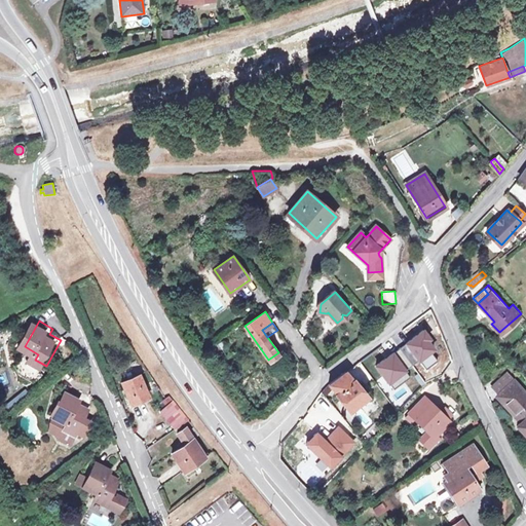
[(424,331),(407,343),(419,361),(426,370),(439,362),(431,352),(435,349),(428,341),(430,340),(424,331)]
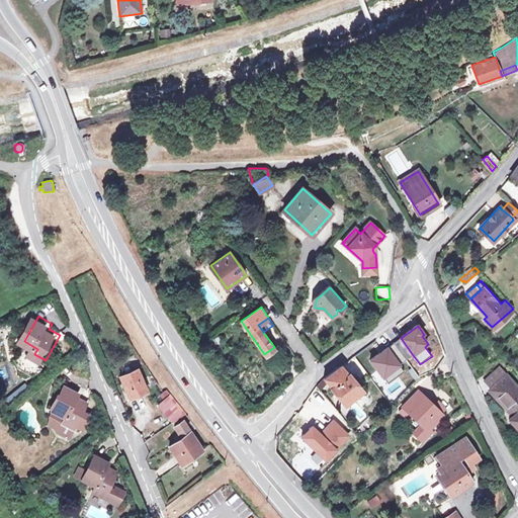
[(407,360),(413,355),(401,338),(395,343),(407,360)]
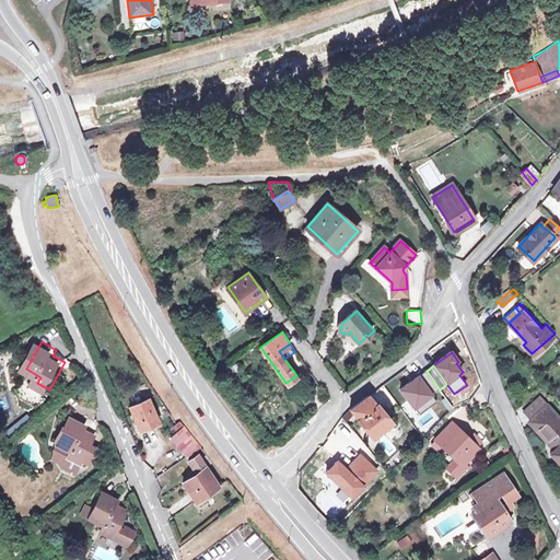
[(427,371),(419,376),(432,395),(440,389),(427,371)]
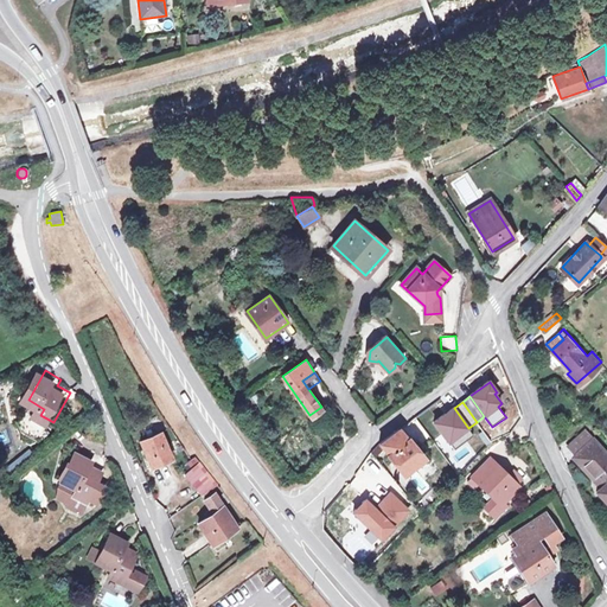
[(474,436),(468,428),(454,408),(451,410),(434,422),(455,449),(474,436)]
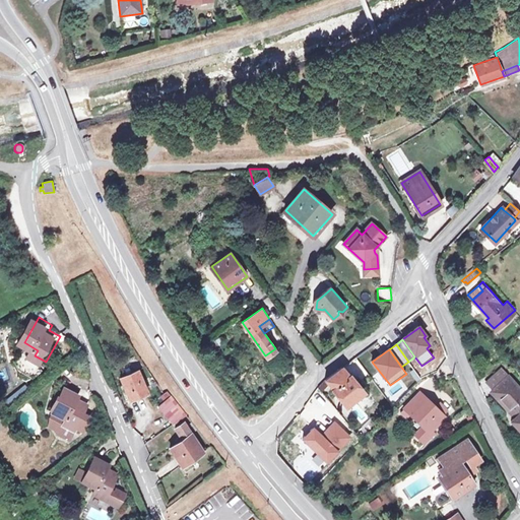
[(326,379),(320,388),(323,391),(331,385),(344,402),(361,390),(343,367),(326,379)]
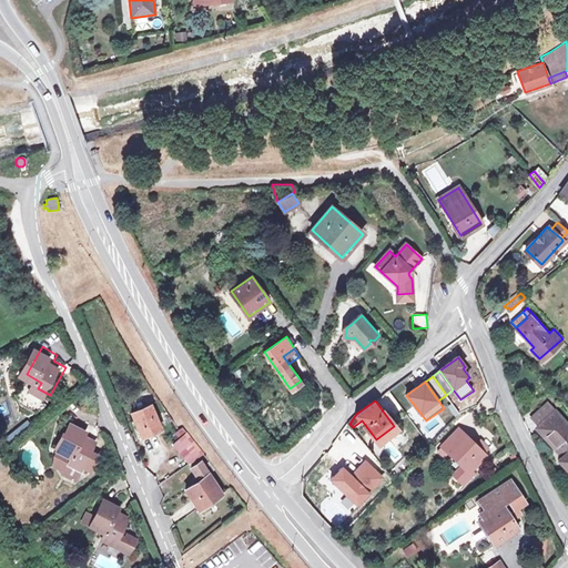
[(567,425),(548,403),(533,417),(539,426),(537,427),(563,456),(559,459),(567,469),(567,425)]
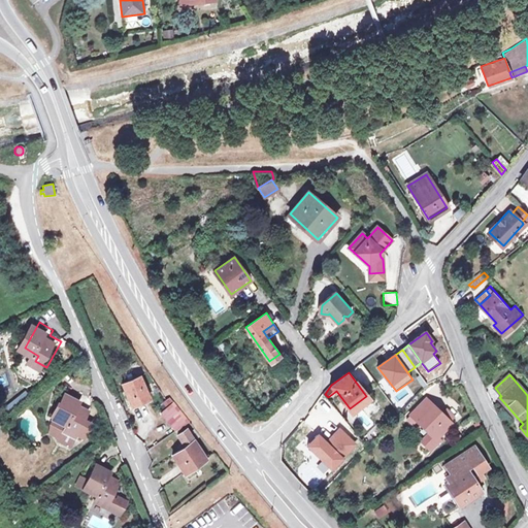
[(143,375),(127,383),(136,405),(153,398),(143,375)]
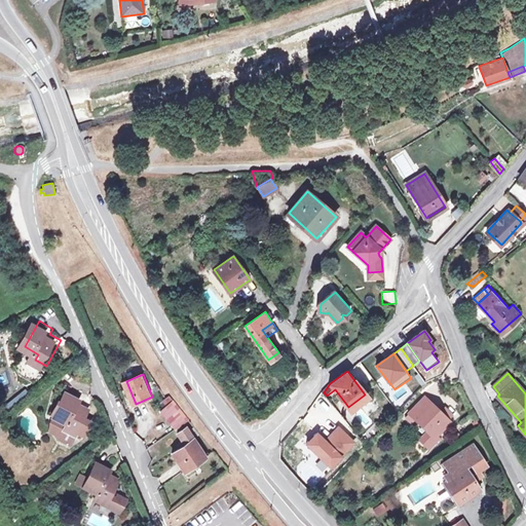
[(89,418),(94,409),(82,403),(84,399),(72,390),(58,415),(59,415),(72,422),(69,428),(79,435),(81,431),(88,436),(97,422),(89,418)]
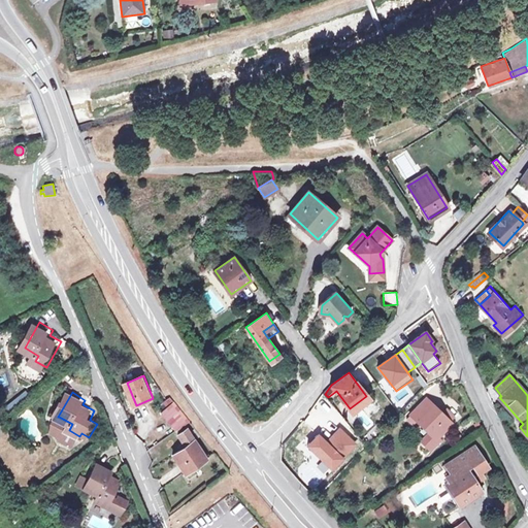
[(426,397),(409,415),(417,420),(418,419),(431,432),(422,441),(430,450),(439,439),(437,436),(451,422),(449,419),(442,413),(426,397)]
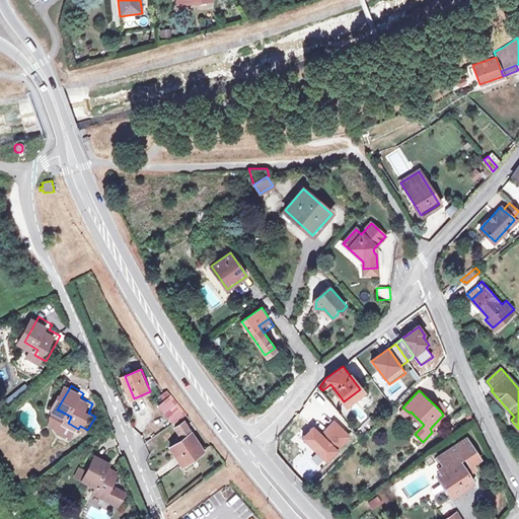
[(188,415),(171,394),(159,404),(174,425),(188,415)]
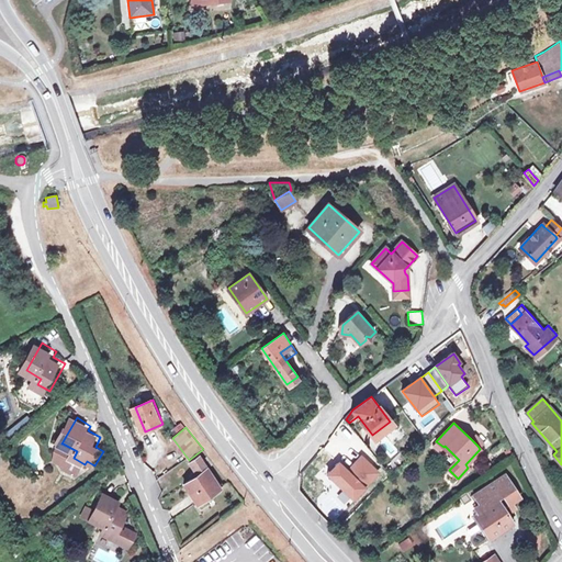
[(473,437),(471,439),(478,446),(481,444),(473,437)]
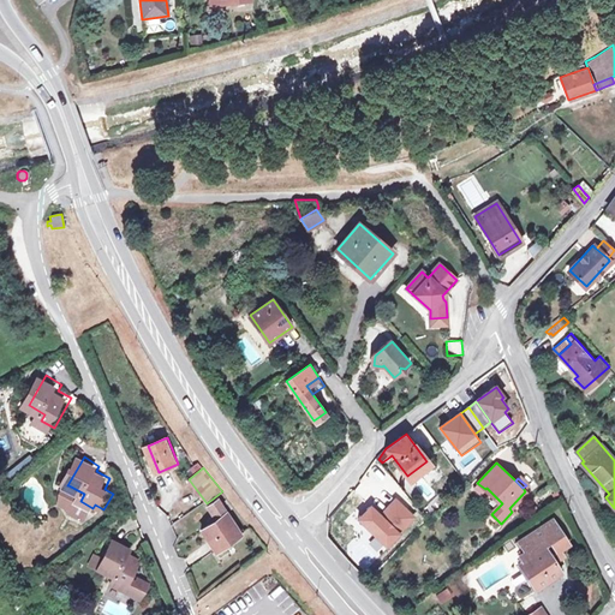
[(485,489),(477,483),(473,487),(481,494),(485,489)]
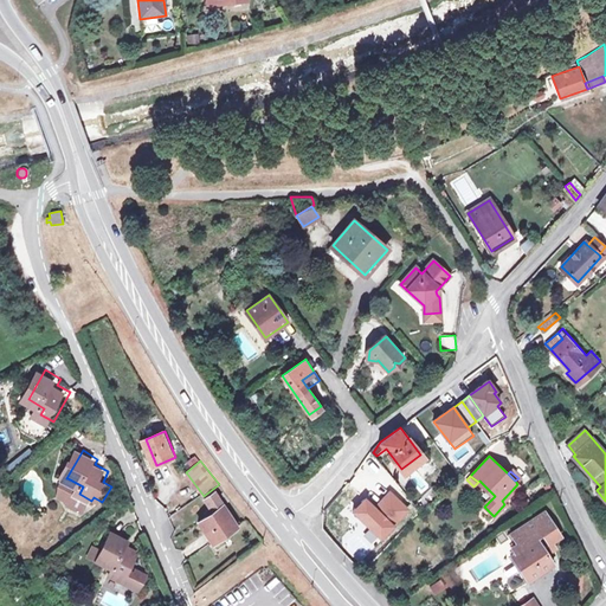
[(83,487),(68,478),(65,485),(64,494),(72,498),(73,503),(72,505),(85,513),(91,501),(79,494),(83,487)]
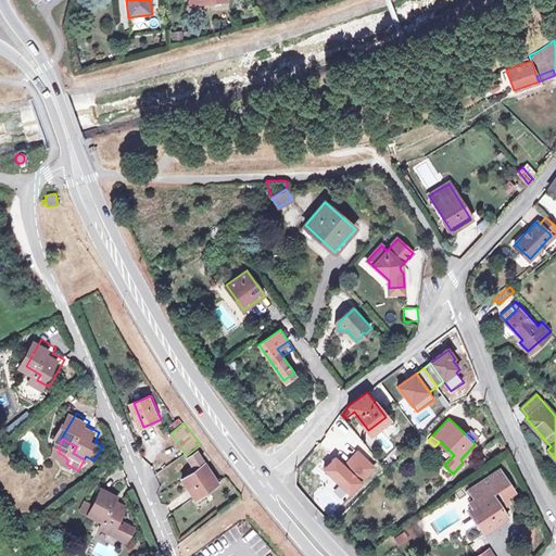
[(171,462),(179,454),(175,450),(166,456),(171,462)]
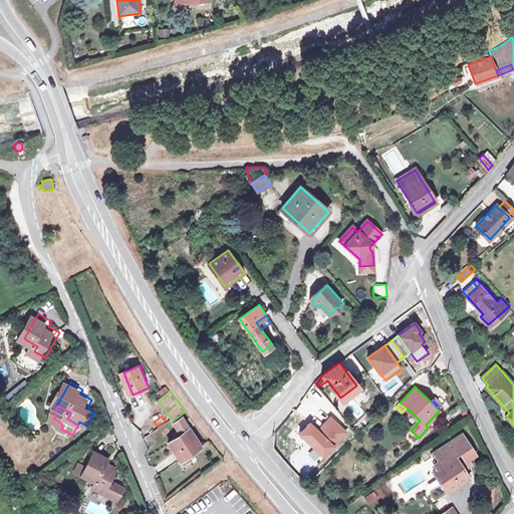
[(203,446),(184,417),(174,424),(180,433),(173,437),(175,440),(169,443),(180,462),(203,446)]
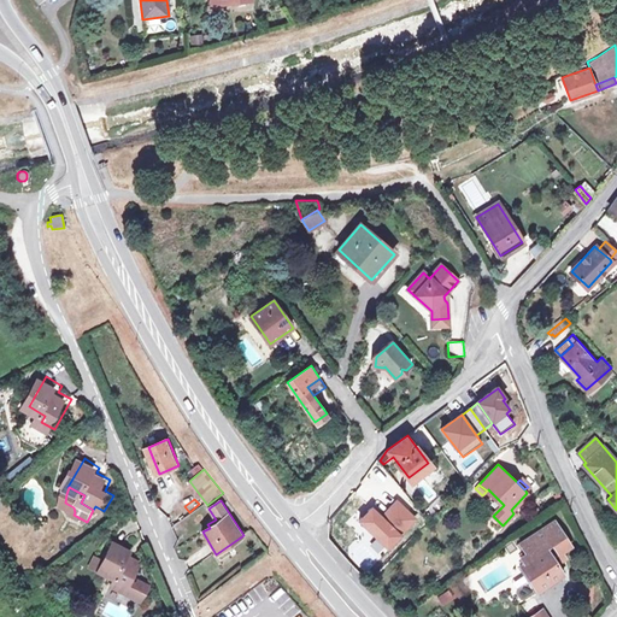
[(372,506),(360,519),(388,546),(416,518),(399,500),(383,517),(372,506)]
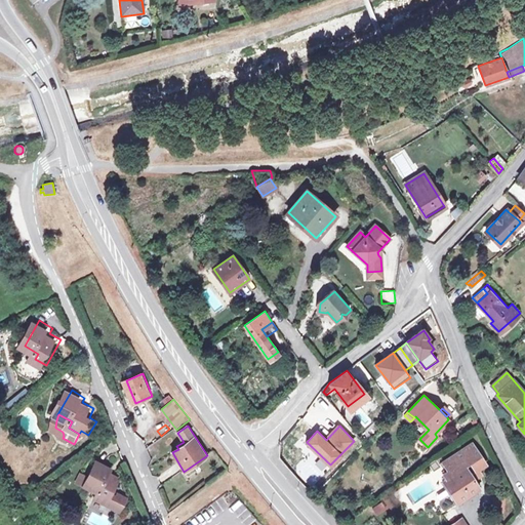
[(447,471),(444,473),(444,476),(445,478),(444,479),(454,494),(458,500),(458,501),(479,488),(473,479),(478,475),(480,474),(477,470),(485,463),(474,449),(474,447),(473,445),(469,445),(468,446),(467,448),(466,448),(443,463),(447,471)]
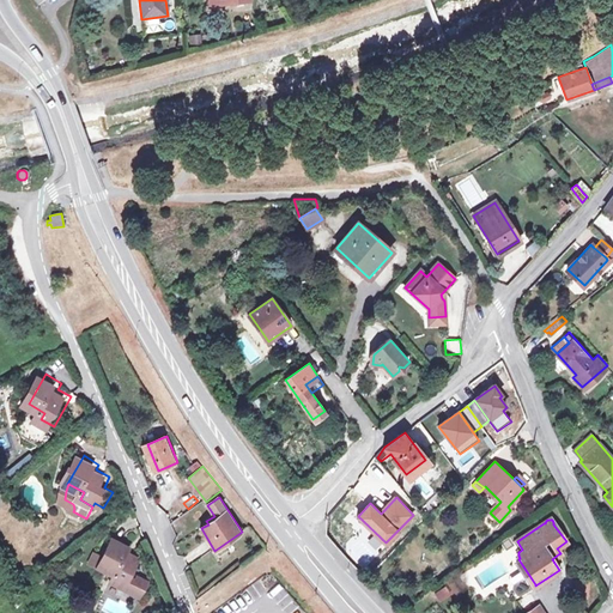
[(132,550),(134,545),(119,535),(111,550),(104,545),(96,559),(104,564),(103,564),(119,574),(115,580),(128,587),(140,593),(147,581),(141,577),(135,575),(145,557),(132,550)]
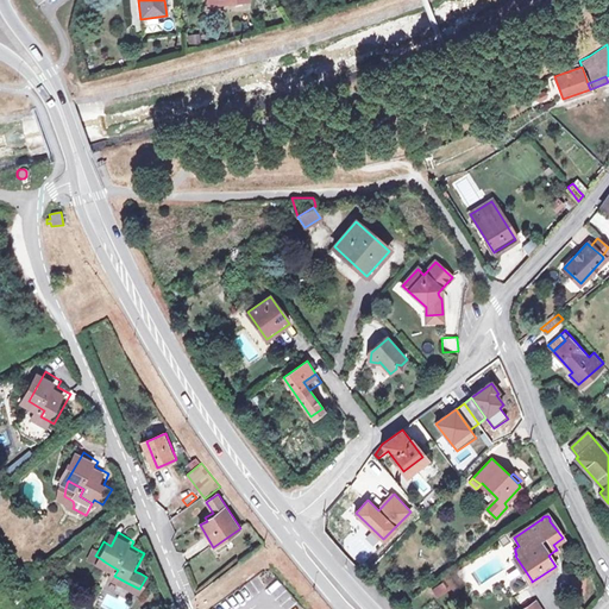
[(142,571),(140,573),(146,577),(139,589),(144,592),(152,577),(142,571)]
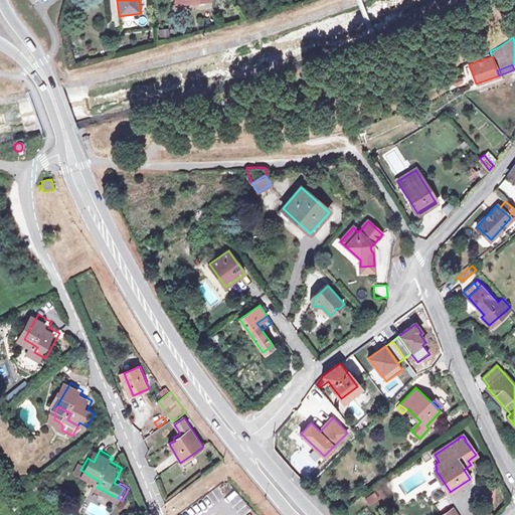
[(442,488),(446,494),(450,491),(446,485),(442,488)]
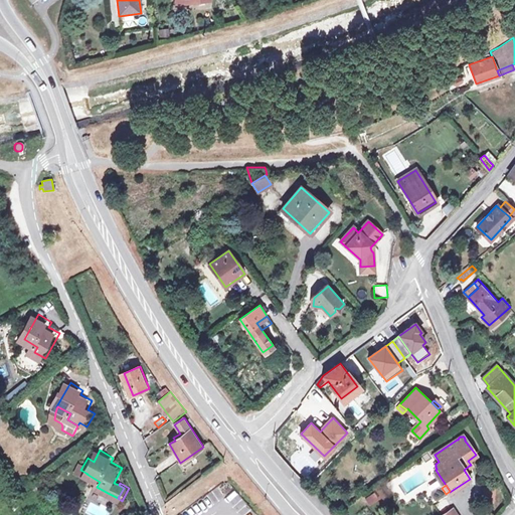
[(446,494),(442,488),(432,494),(437,500),(446,494)]
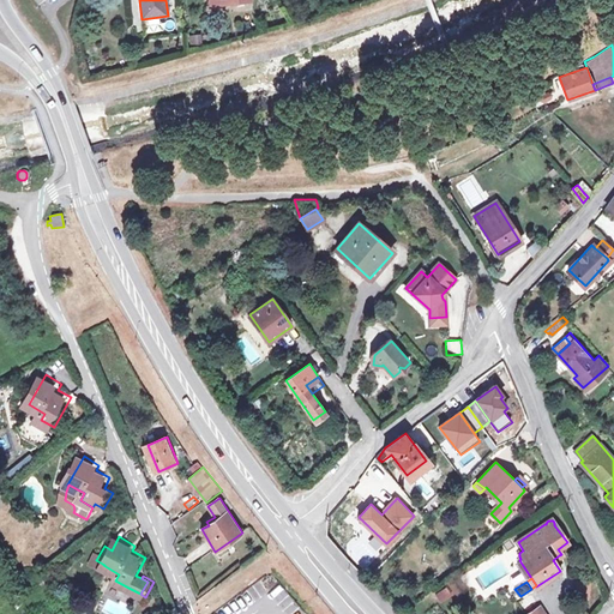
[(446,589),(435,594),(439,603),(450,599),(446,589)]
